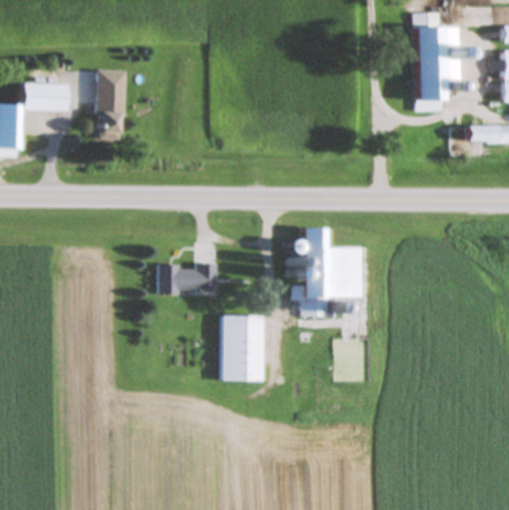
[(445,12),(416,12),(418,111),(447,110),(445,12)]
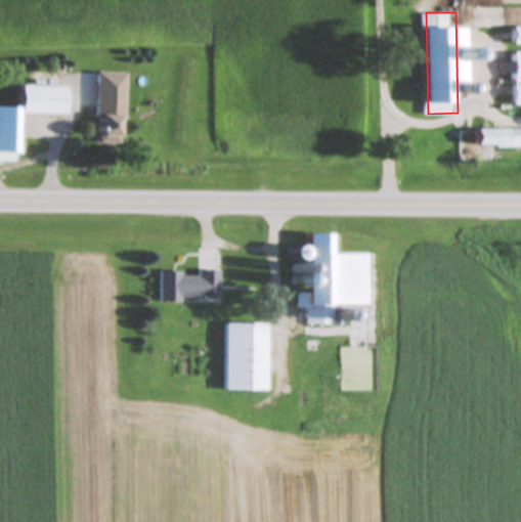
[(128,135),(131,72),(102,71),(99,134),(128,135)]
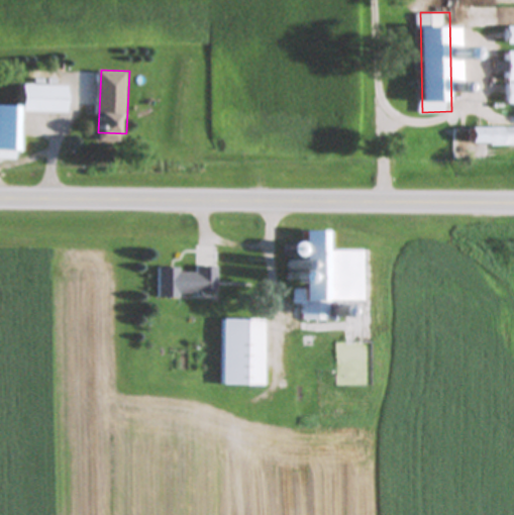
[(23,110),(70,112),(71,85),(25,83),(24,105),(0,104),(0,157),(21,158),(23,110)]
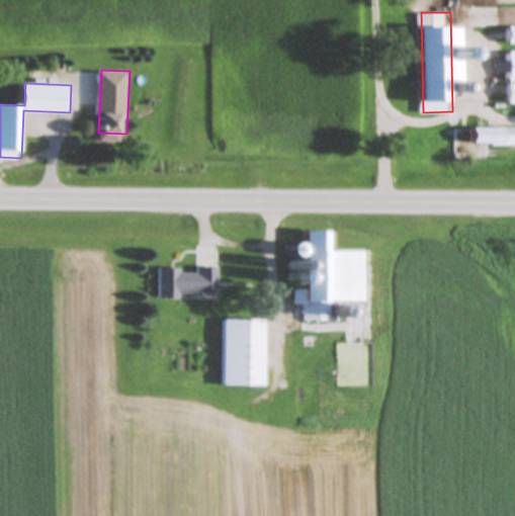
[(514,125),(477,126),(477,144),(514,143),(514,125)]
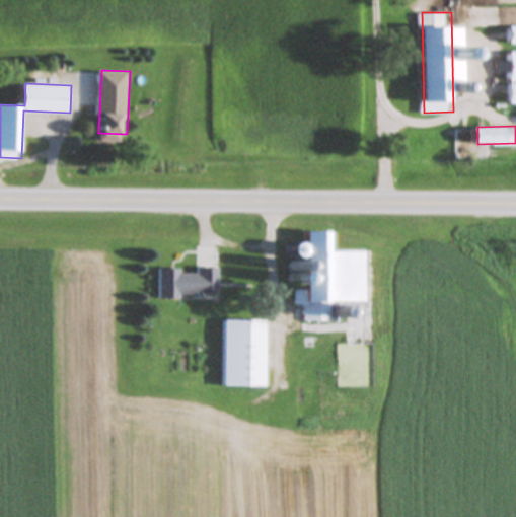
[(370,302),(368,250),(335,251),(334,231),(310,232),(310,245),(297,245),(297,261),(293,261),(293,286),(298,286),(299,305),(307,305),(307,320),(351,319),(351,302),(370,302)]
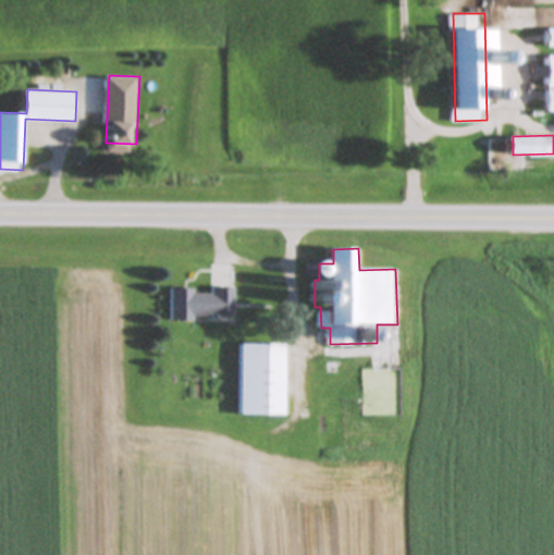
[(196,287),(173,287),(173,319),(236,319),(236,287),(213,287),(213,293),(196,293),(196,287)]
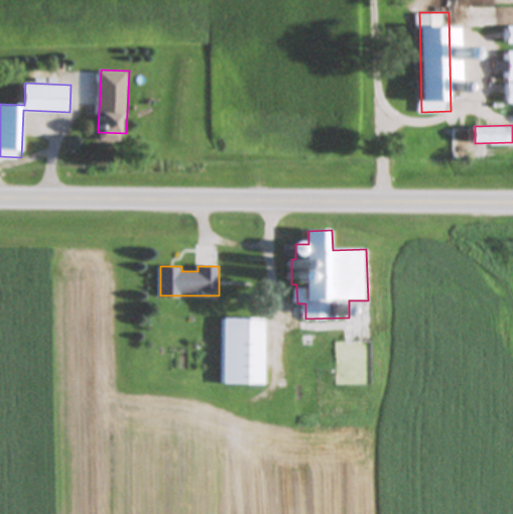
[(267,383),(267,318),(225,318),(225,383),(267,383)]
